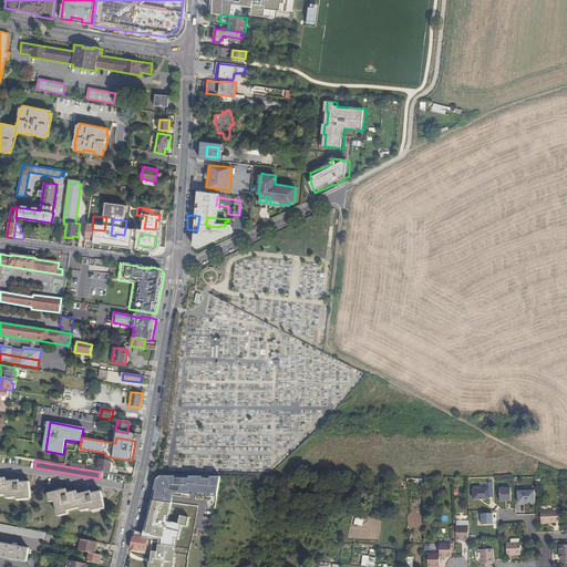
[(110,473),(111,464),(110,464),(110,462),(101,461),(99,472),(100,472),(110,473)]
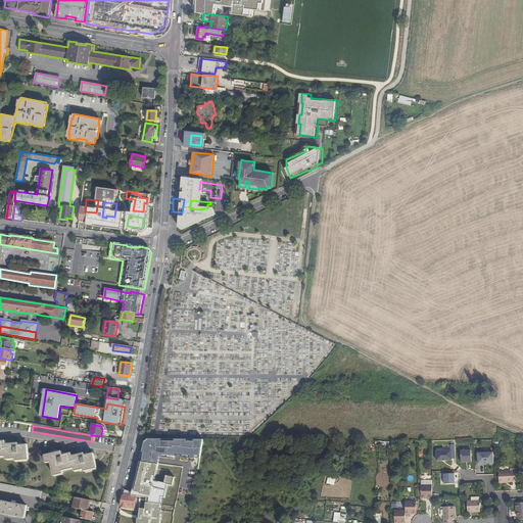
[(172,439),(158,438),(157,442),(156,442),(154,457),(164,459),(167,442),(171,443),(172,439)]
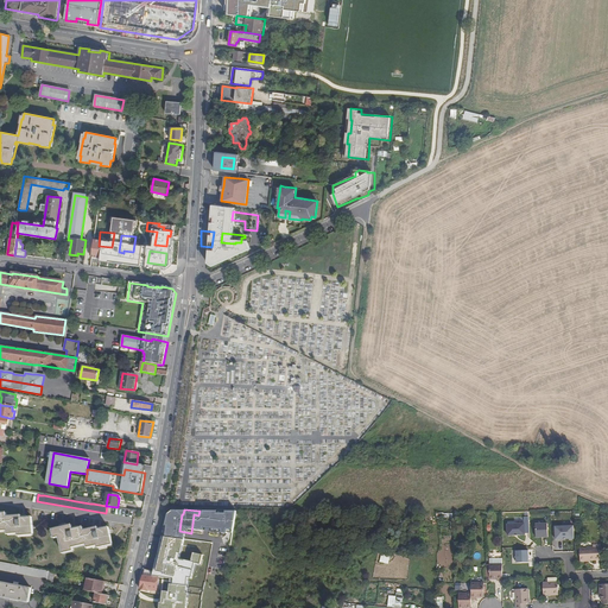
[(21,517),(6,518),(6,514),(0,514),(0,530),(7,530),(7,533),(18,533),(18,536),(33,534),(31,519),(21,519),(21,517)]
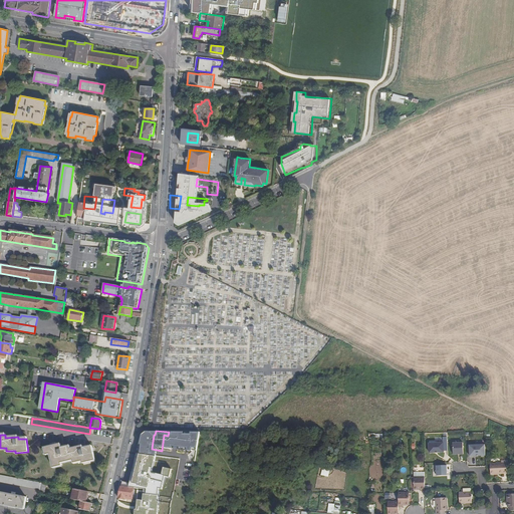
[(430,453),(448,452),(447,437),(443,437),(443,442),(430,443),(430,453)]
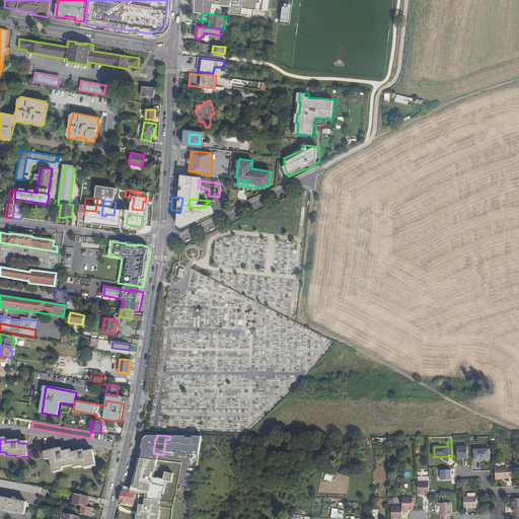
[(458,459),(468,458),(467,446),(457,447),(458,459)]
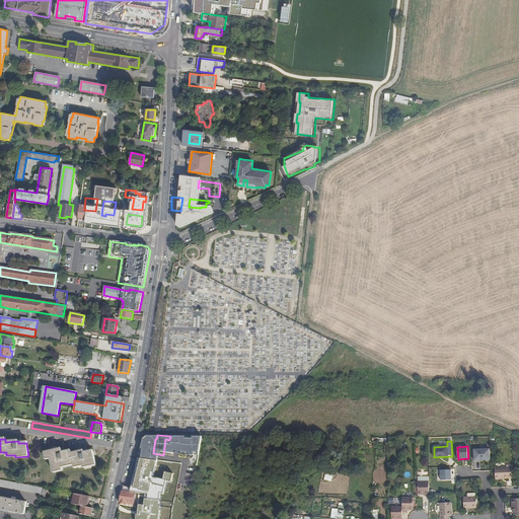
[(473,449),(474,461),(490,460),(490,448),(473,449)]
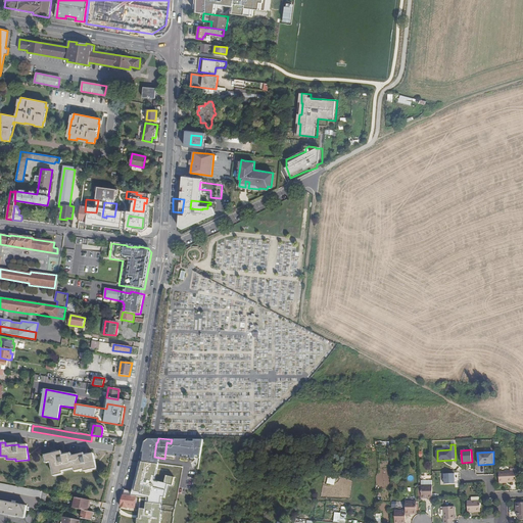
[(61,453),(46,457),(47,463),(51,462),(54,476),(63,474),(62,471),(75,468),(75,471),(84,469),(84,471),(96,468),(93,455),(85,457),(85,455),(72,458),(72,455),(62,457),(61,453)]
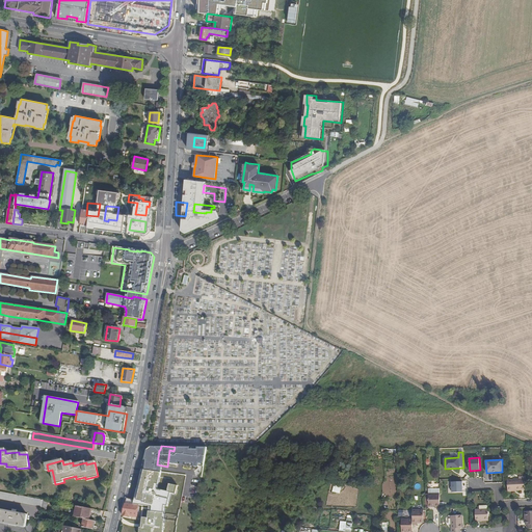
[(134,469),(131,481),(136,482),(136,484),(142,486),(145,470),(134,469)]
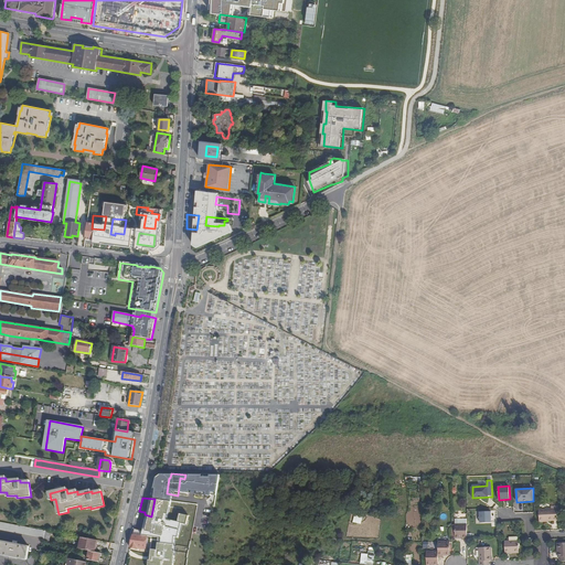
[(556,509),(551,509),(539,510),(539,521),(556,520),(556,509)]
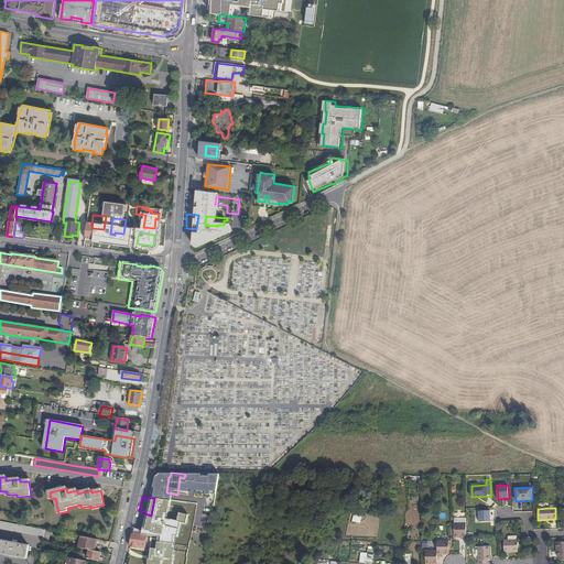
[(490,510),(478,511),(479,522),(491,522),(490,510)]
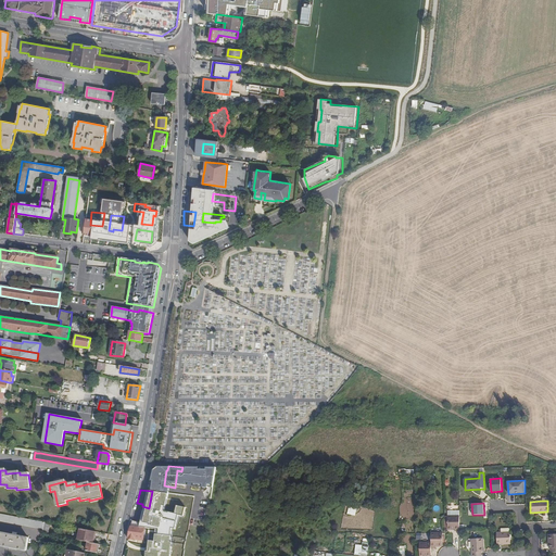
[(350,505),(348,514),(356,516),(358,507),(350,505)]
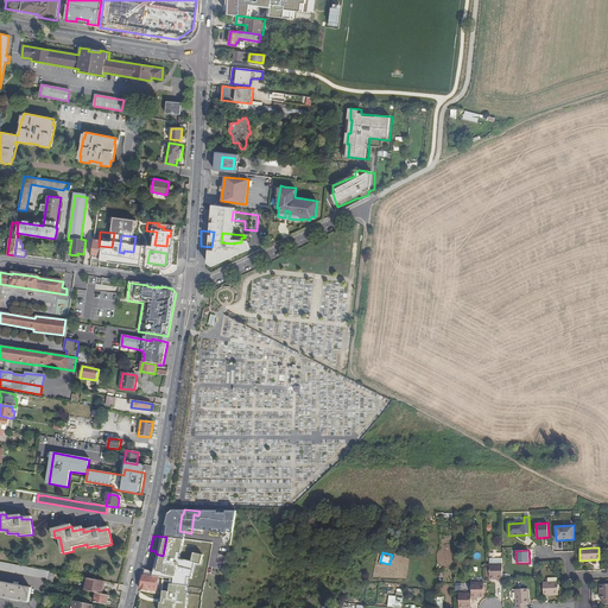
[(0,569),(48,578),(49,571),(0,562),(0,569)]
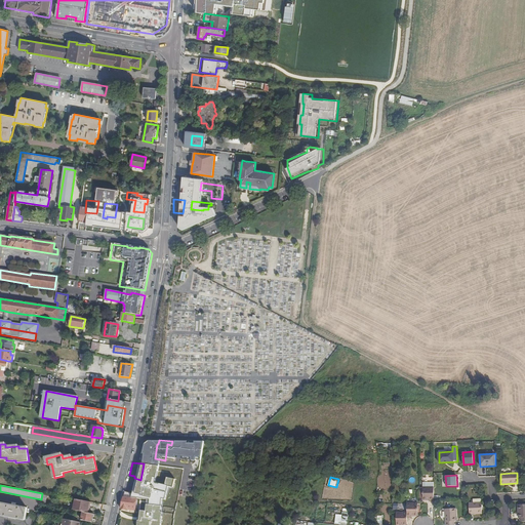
[(435,500),(435,487),(423,487),(422,498),(422,499),(430,499),(430,501),(435,501),(435,500)]
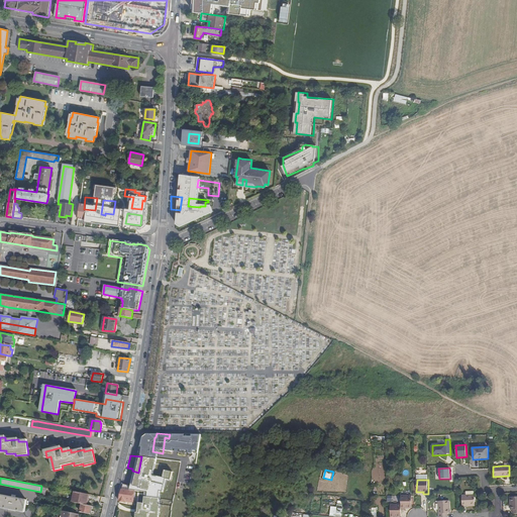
[(134,491),(122,489),(119,502),(126,502),(126,501),(133,502),(134,491)]
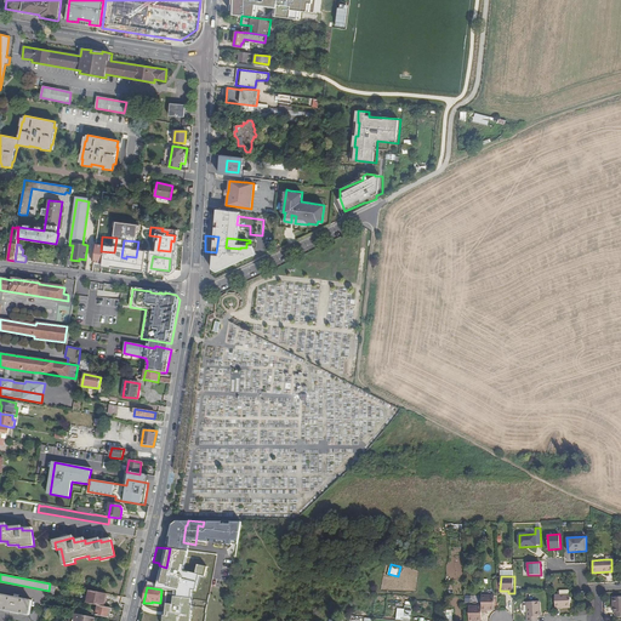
[(108,594),(90,591),(87,603),(98,605),(106,607),(108,594)]
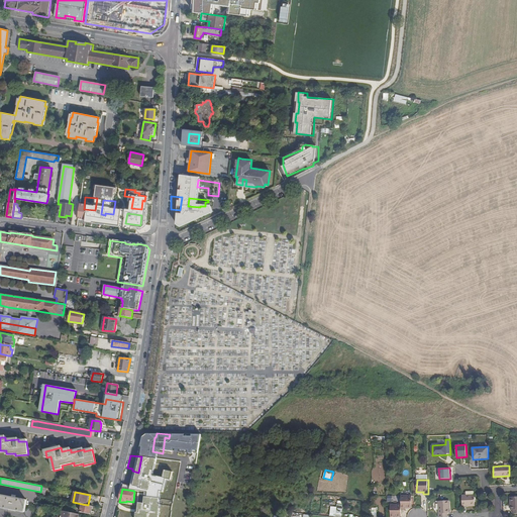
[(26,501),(14,498),(10,498),(0,495),(0,507),(24,512),(26,501)]
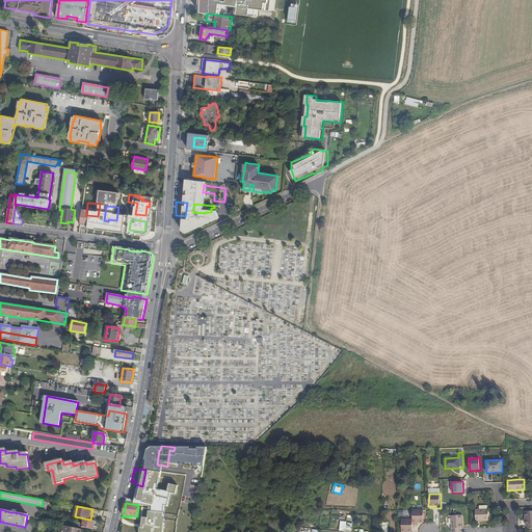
[(423,509),(411,509),(411,519),(411,524),(417,524),(416,522),(423,522),(423,509)]
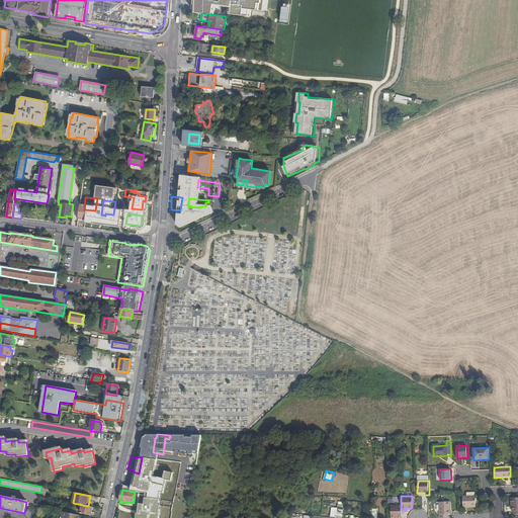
[(476,496),(467,496),(463,497),(463,507),(477,507),(476,496)]
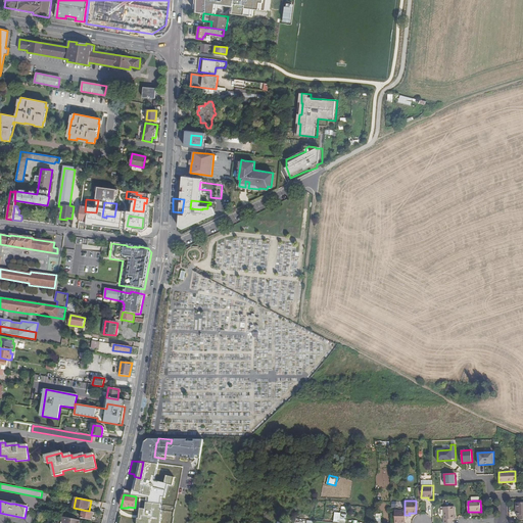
[(38,512),(56,516),(57,510),(60,510),(60,512),(62,512),(64,507),(46,503),(40,502),(38,512)]
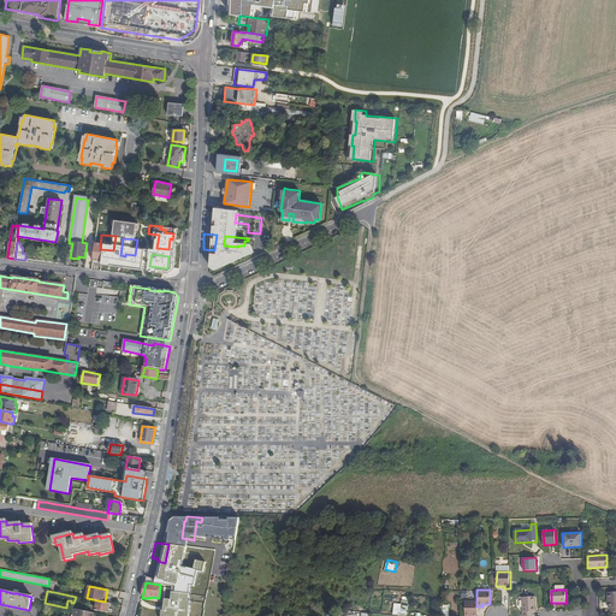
[(535,598),(523,598),(523,615),(533,615),(534,611),(537,611),(535,598)]
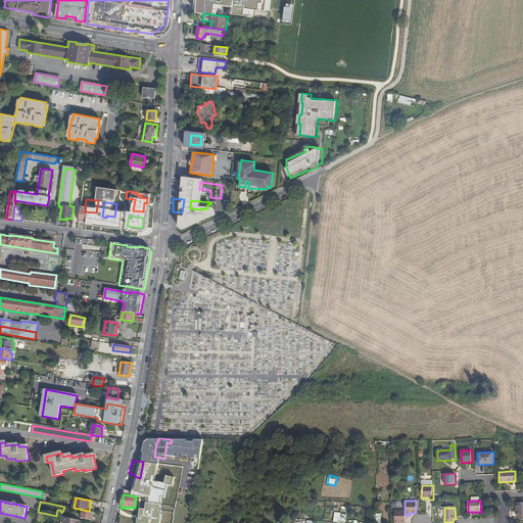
[(89,511),(83,510),(81,518),(91,520),(91,518),(92,512),(89,511)]
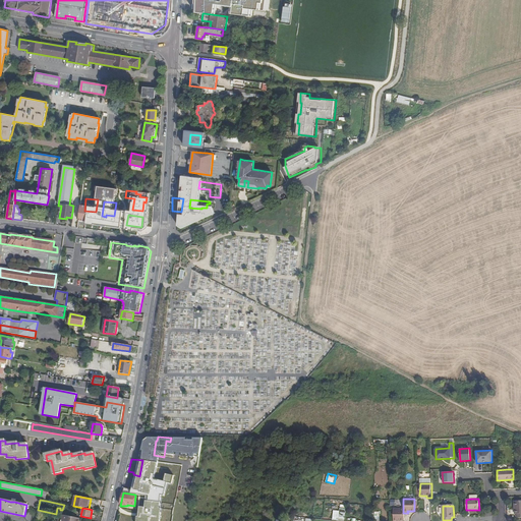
[(334,510),(333,517),(339,518),(338,520),(345,520),(346,509),(340,508),(340,511),(334,510)]
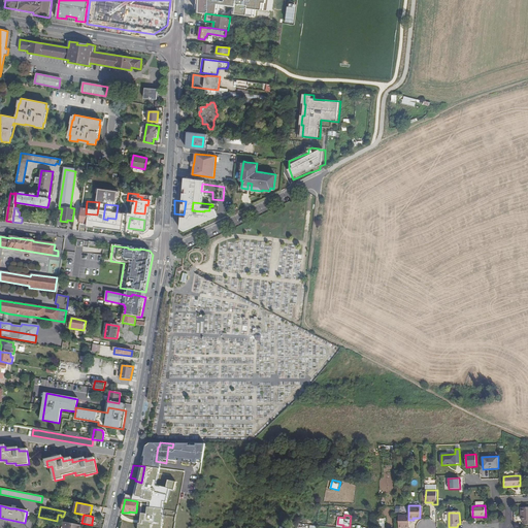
[(402,527),(402,526),(409,526),(408,520),(408,515),(397,515),(397,527),(402,527)]
